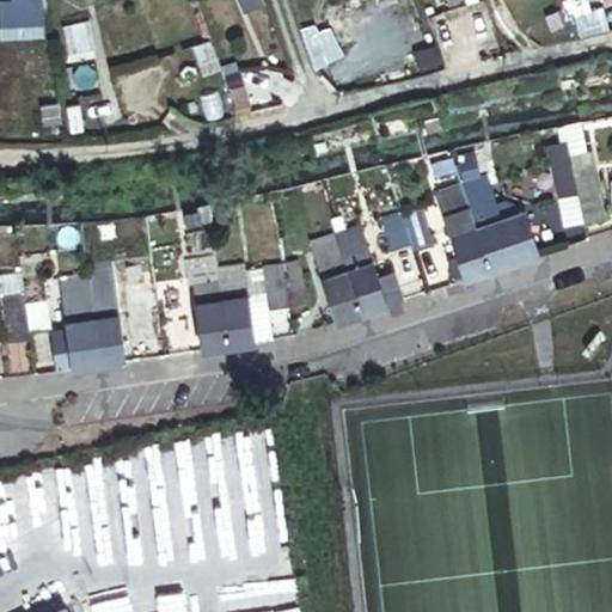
[(0,0),(0,28),(41,26),(40,0),(0,0)]
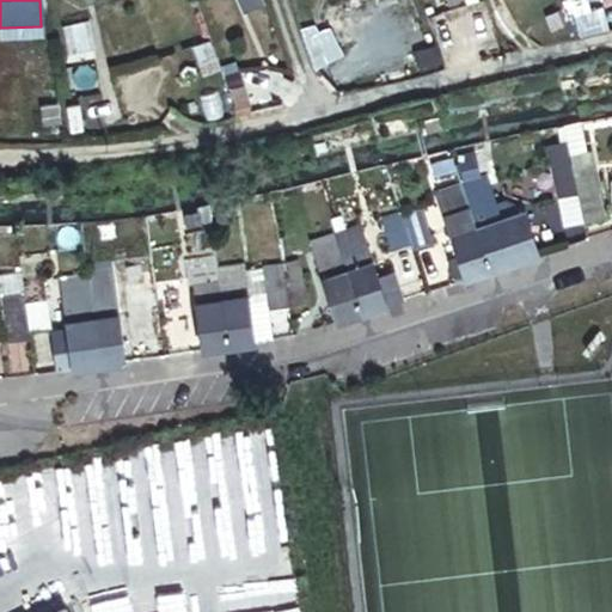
[(488,20),(483,4),(470,6),(475,24),(488,20)]
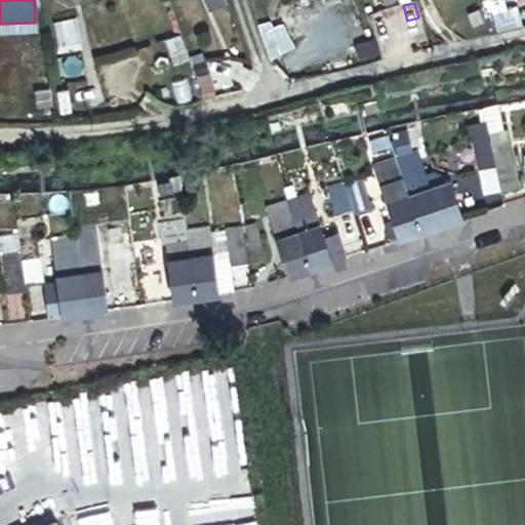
[(490,22),(484,8),(472,13),(477,27),(490,22)]
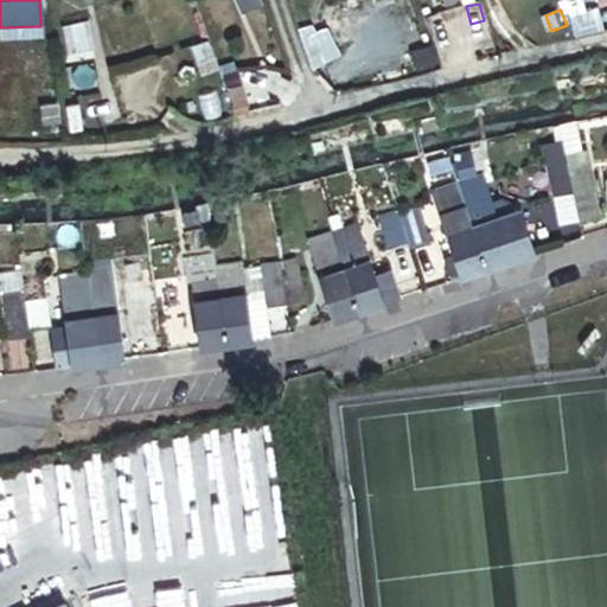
[(216,75),(208,45),(192,50),(200,78),(216,75)]
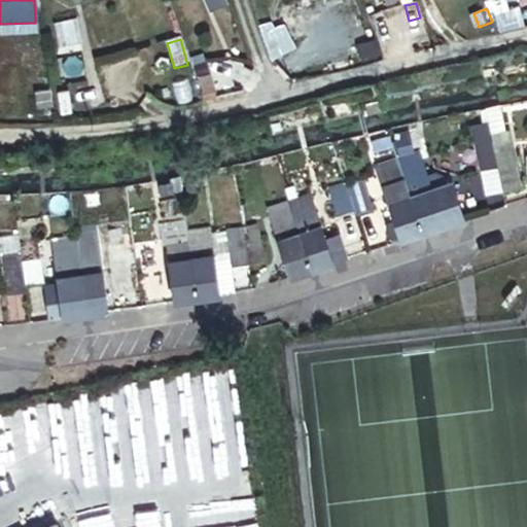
[(209,74),(196,79),(202,97),(215,93),(209,74)]
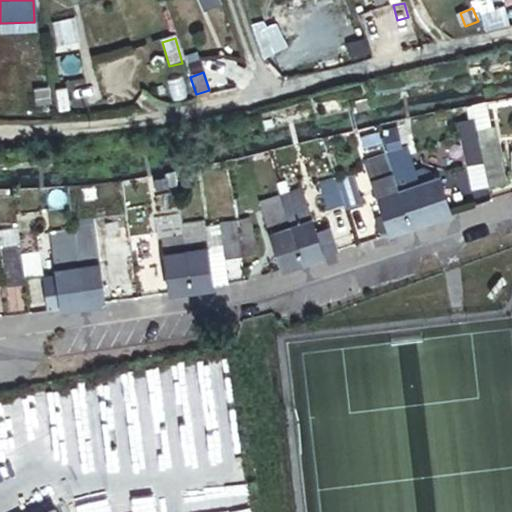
[(46,83),(30,85),(32,102),(48,101),(46,83)]
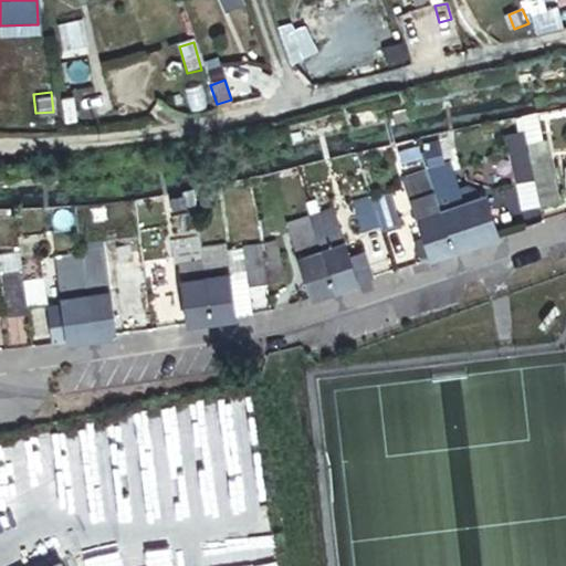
[(558,197),(548,134),(545,135),(541,109),(523,113),(525,126),(533,173),(537,200),(558,197)]
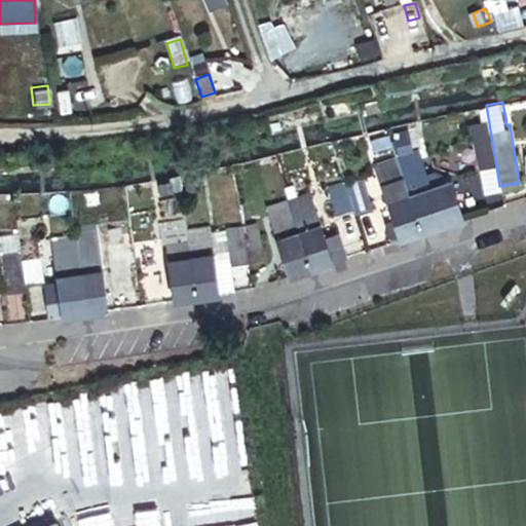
[(495,160),(488,117),(477,119),(483,161),(495,160)]
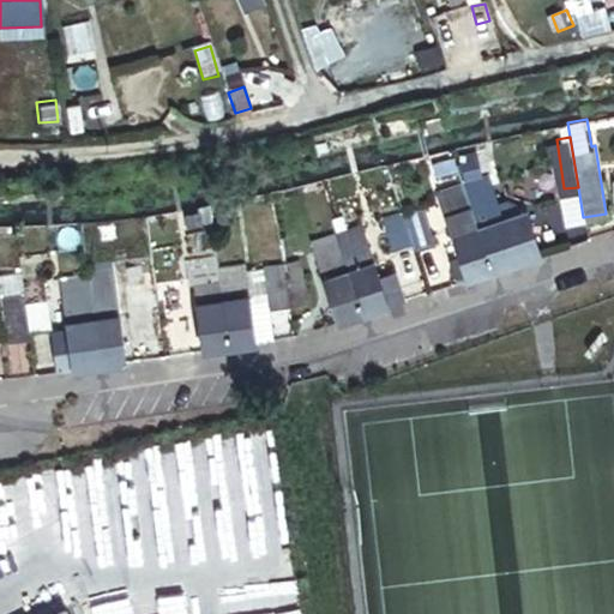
[(564,188),(557,139),(552,139),(559,190),(564,188)]
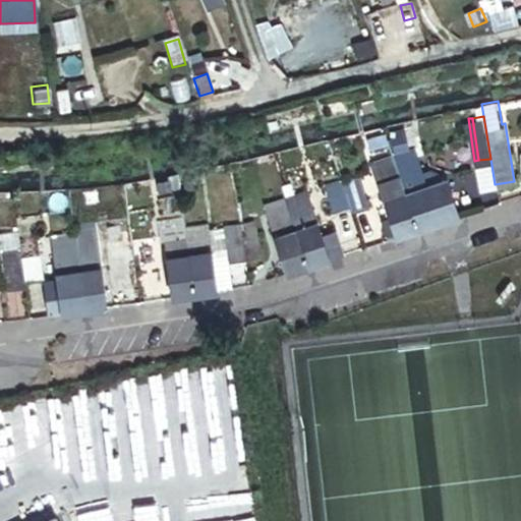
[(398,157),(395,151),(387,155),(389,161),(398,157)]
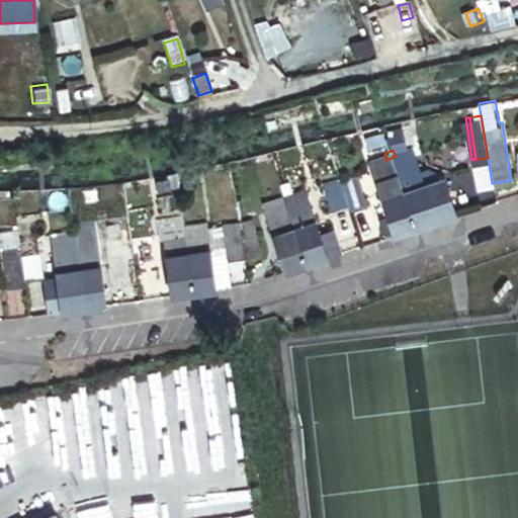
[(452,213),(436,175),(419,182),(407,152),(396,156),(386,160),(413,227),(452,213)]
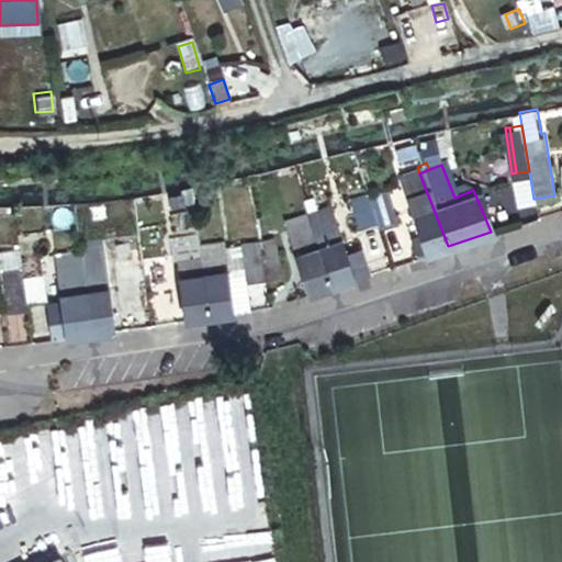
[(419,173),(417,167),(397,175),(402,186),(400,187),(417,232),(408,235),(415,255),(424,251),(425,255),(448,246),(419,173)]
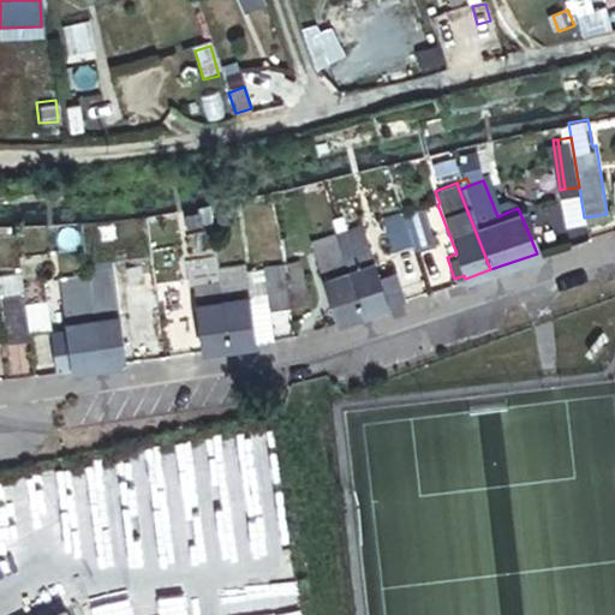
[(428,240),(416,206),(395,213),(405,242),(407,248),(428,240)]
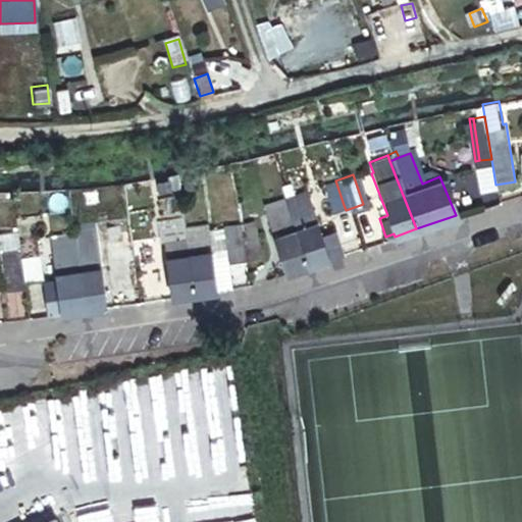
[(335,180),(334,177),(318,183),(327,211),(344,205),(335,180)]
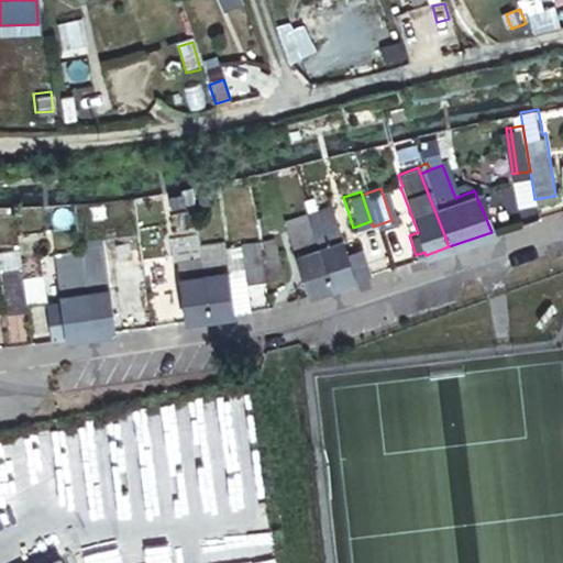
[(209,202),(208,194),(192,196),(194,205),(209,202)]
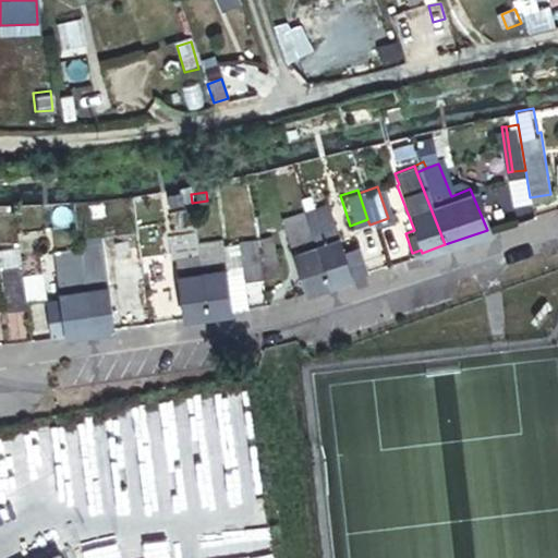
[(343,250),(328,206),(305,215),(330,283),(365,271),(356,245),(343,250)]
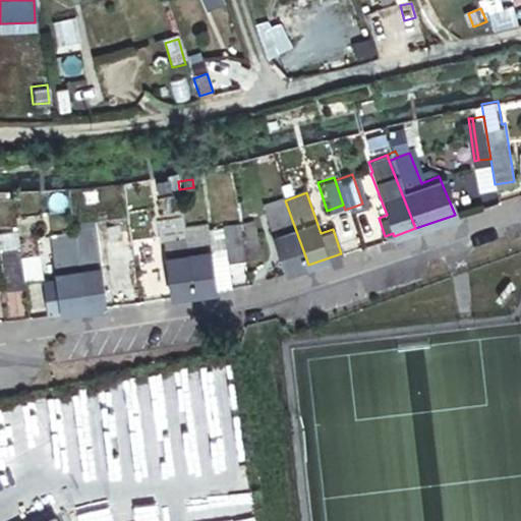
[(308,265),(285,200),(262,209),(285,274),(308,265)]
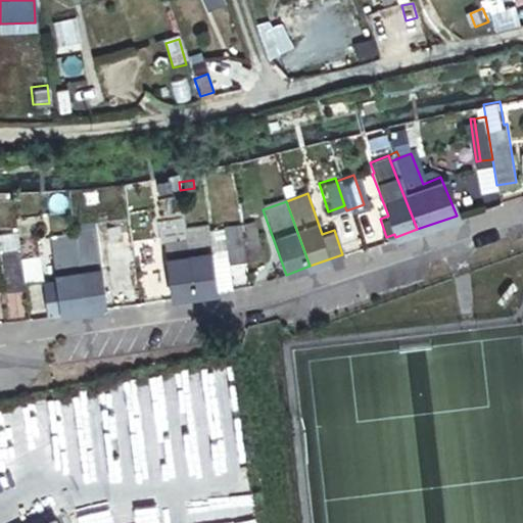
[(186,229),(184,219),(158,224),(161,244),(162,243),(172,299),(197,295),(186,229)]
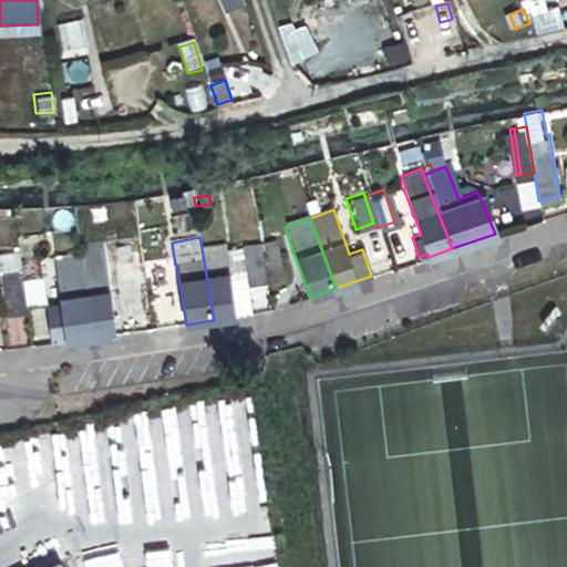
[(261,248),(261,245),(226,250),(225,244),(202,248),(214,320),(237,317),(237,315),(251,311),(247,286),(267,282),(261,248)]
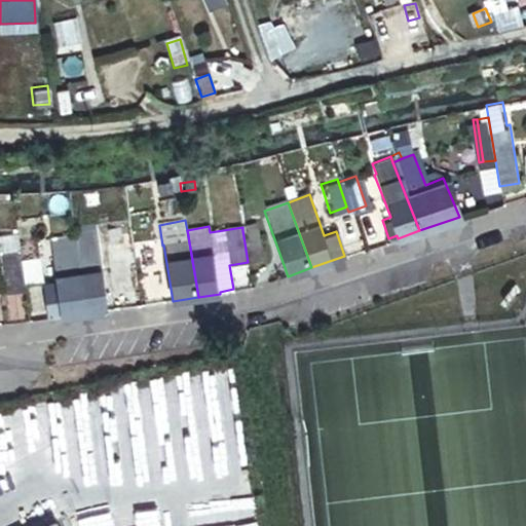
[(267,261),(261,227),(242,230),(248,262),(249,264),(267,261)]
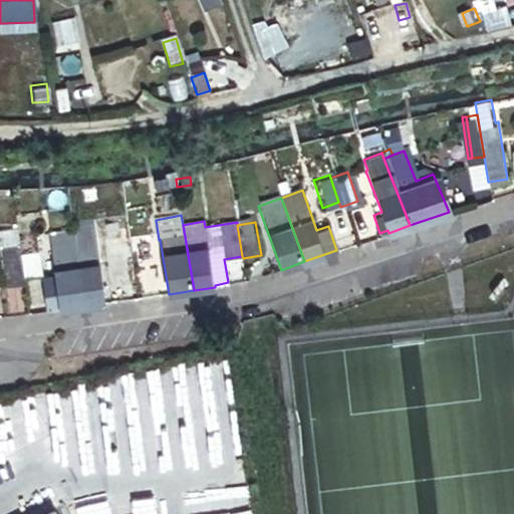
[(7,238),(6,230),(0,231),(0,291),(15,289),(14,280),(7,238)]
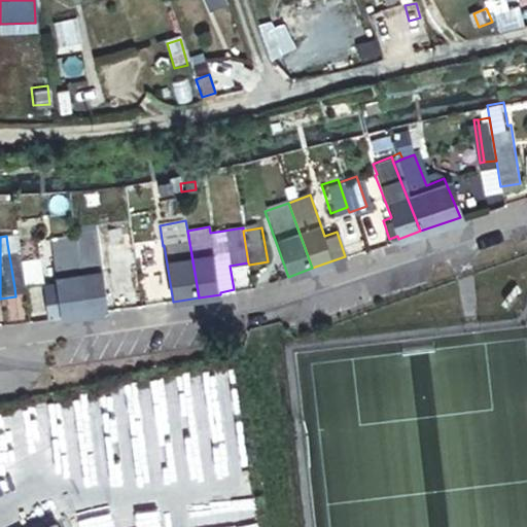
[(70,257),(68,239),(45,242),(57,318),(79,314),(70,257)]
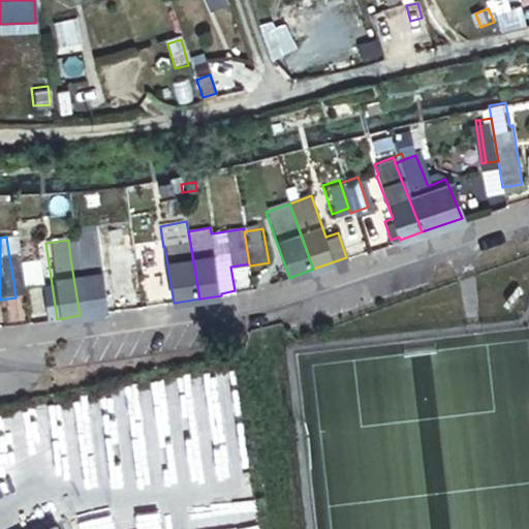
[(33,285),(26,242),(7,245),(14,288),(33,285)]
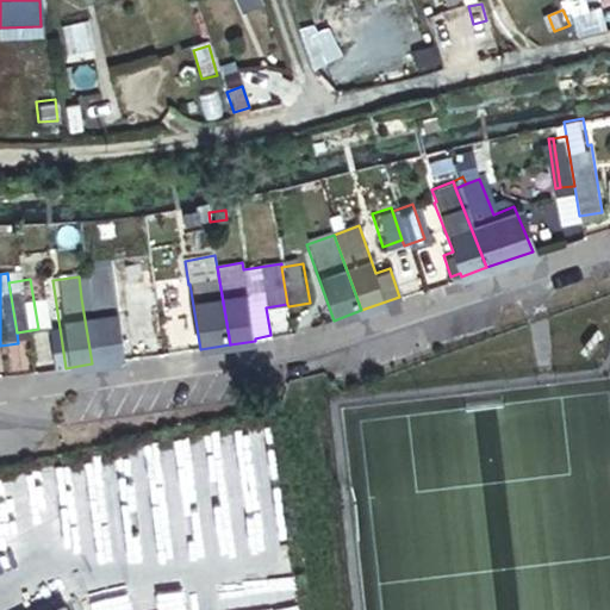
[(118,360),(109,293),(81,298),(92,363),(118,360)]
